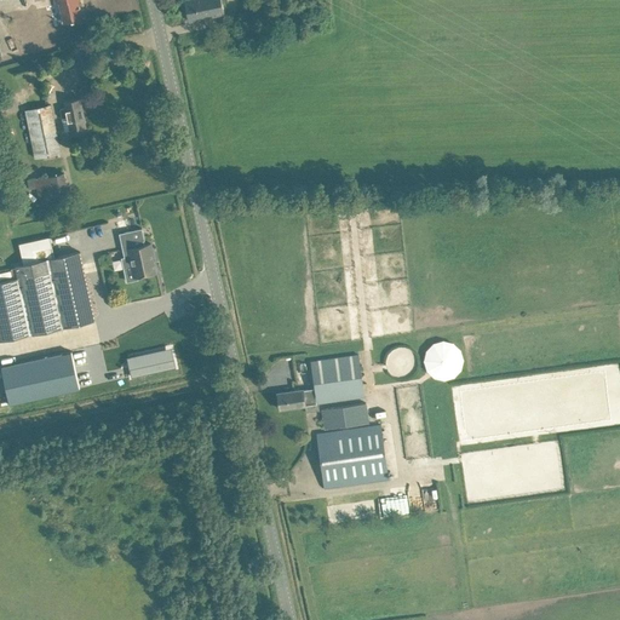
[(56,0),(57,4),(61,3),(64,21),(70,19),(82,17),(78,0),(56,0)]
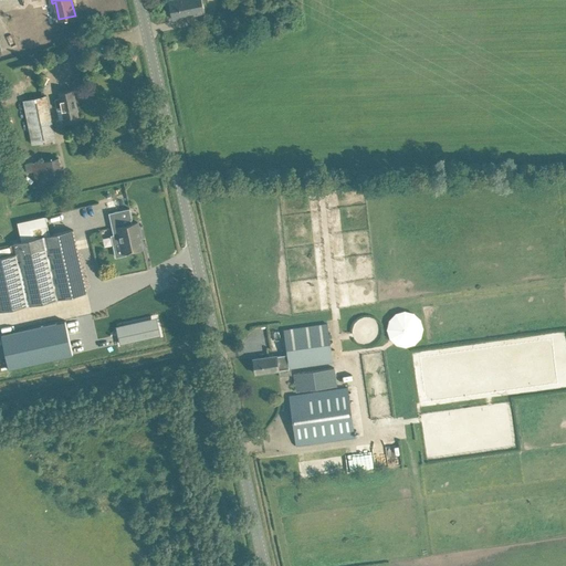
[(201,0),(168,0),(173,19),(205,12),(201,0)]
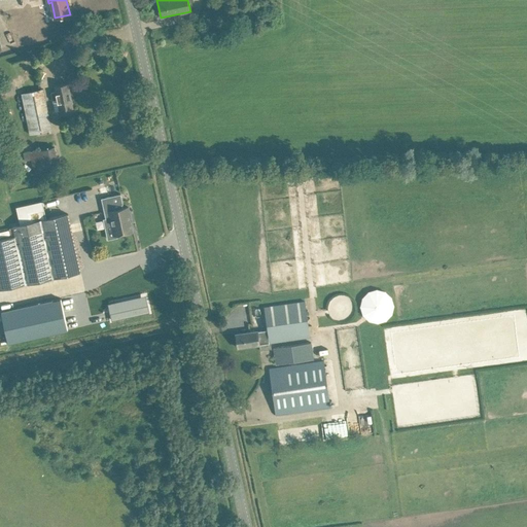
[(73,107),(68,83),(55,85),(56,92),(50,93),(55,111),(73,107)]
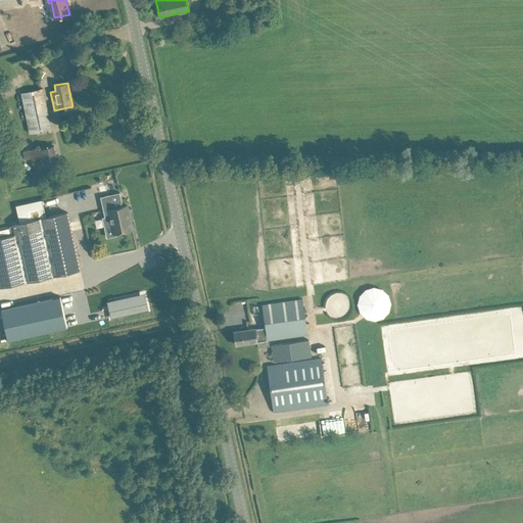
[(45,87),(20,91),(29,133),(52,128),(45,87)]
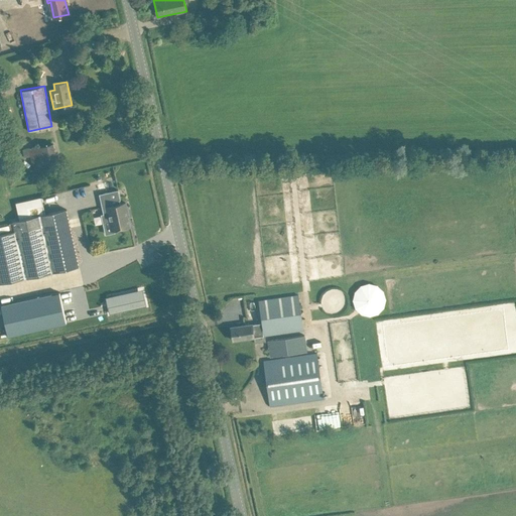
[(53,142),(24,148),(25,156),(31,155),(34,168),(58,163),(53,142)]
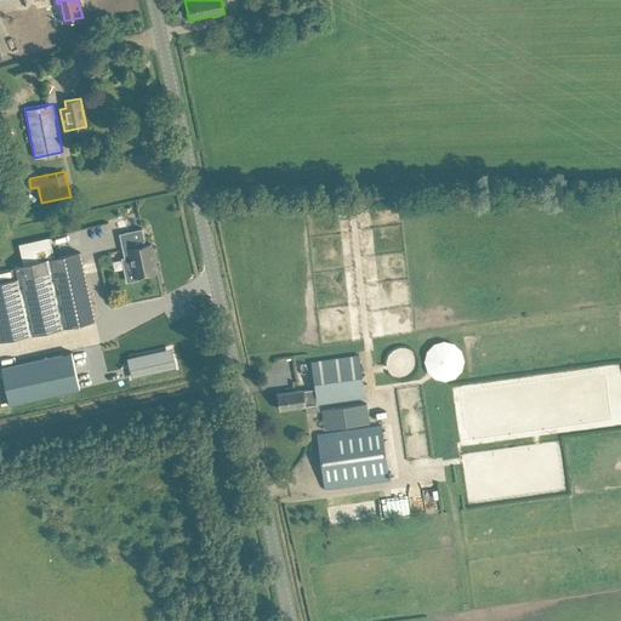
[(155,272),(152,252),(153,252),(151,244),(144,245),(143,241),(144,240),(142,228),(124,232),(127,249),(124,250),(125,257),(121,258),(127,281),(137,279),(137,277),(155,272)]
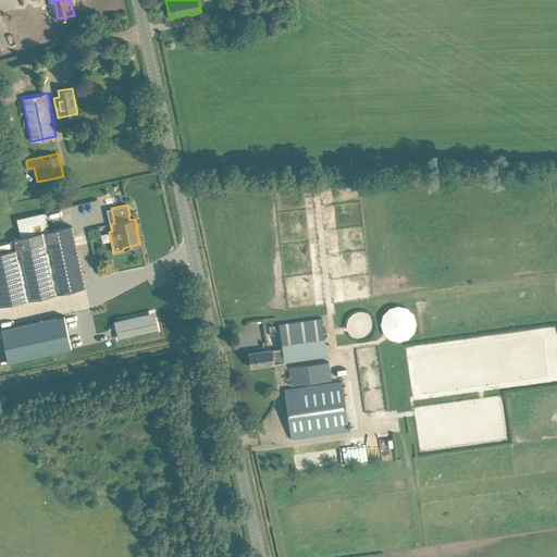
[(85,287),(72,226),(48,231),(46,220),(28,224),(32,235),(14,238),(16,249),(0,252),(0,305),(27,299),(85,287)]
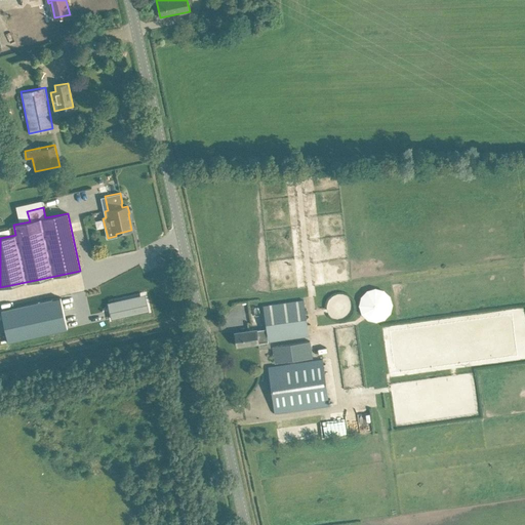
[(367,287),(361,316),(389,322),(395,293),(367,287)]
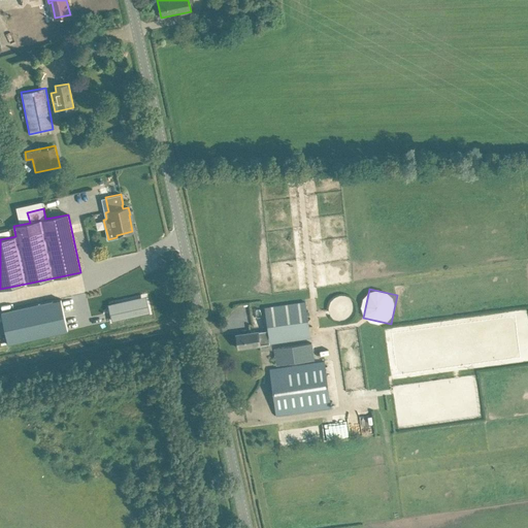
[(355,311),(355,309),(355,306),(354,304),(353,302),(352,300),(348,297),(343,296),(339,296),(337,297),(335,298),(333,299),(331,302),(330,304),(329,306),(329,309),(329,311),(329,315),(330,317),(332,319),(333,320),(336,322),(338,322),(341,323),(343,323),(347,322),(349,321),(351,319),(353,318),(354,315),(355,311)]
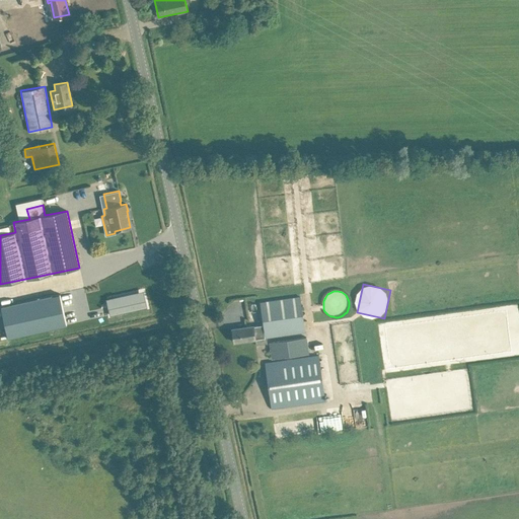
[(116,306),(108,307),(110,315),(147,307),(145,299),(140,300),(138,292),(115,297),(116,306)]
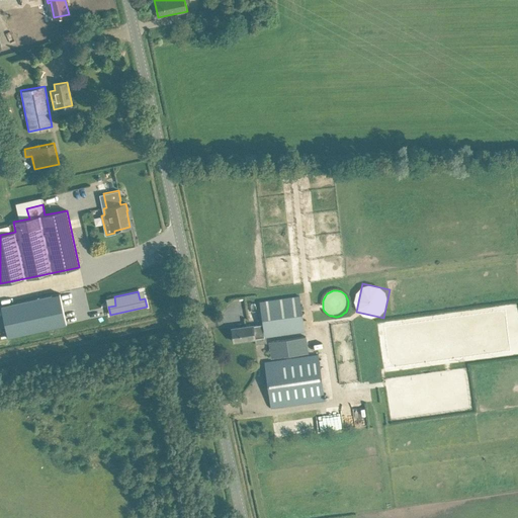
[(60,293),(0,307),(7,337),(67,324),(60,293)]
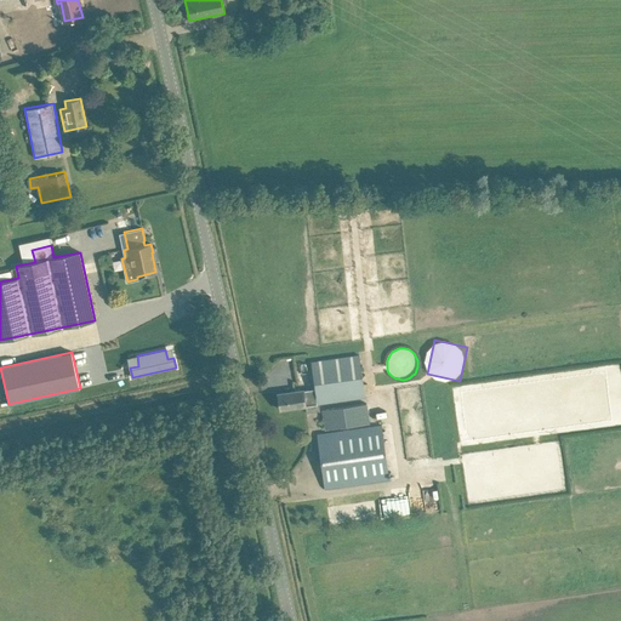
[(359,354),(311,362),(318,404),(365,397),(359,354)]
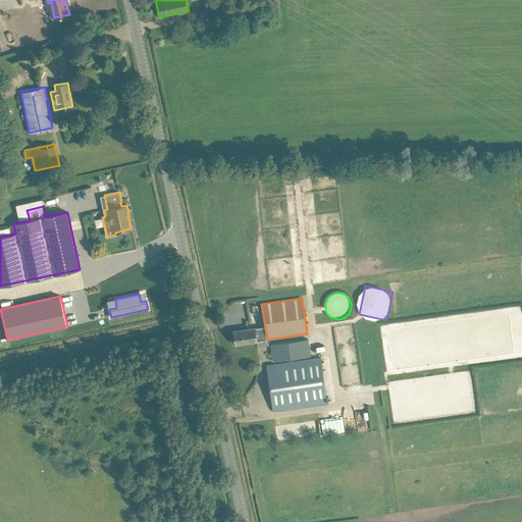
[(233,330),(236,344),(267,340),(265,326),(233,330)]
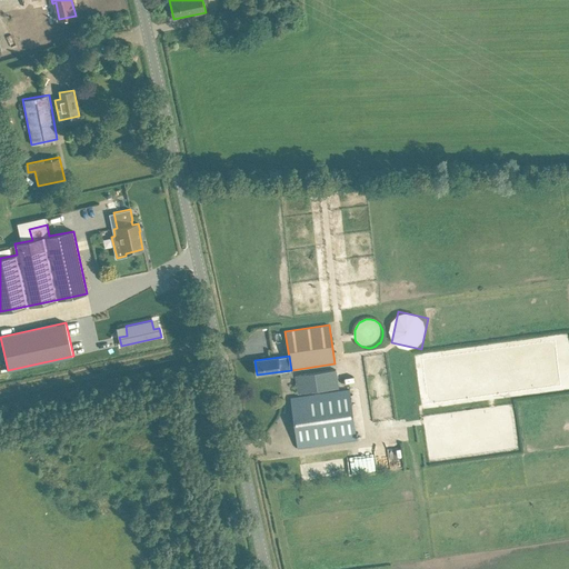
[(336,369),(306,373),(296,375),(298,393),(338,387),(336,369)]
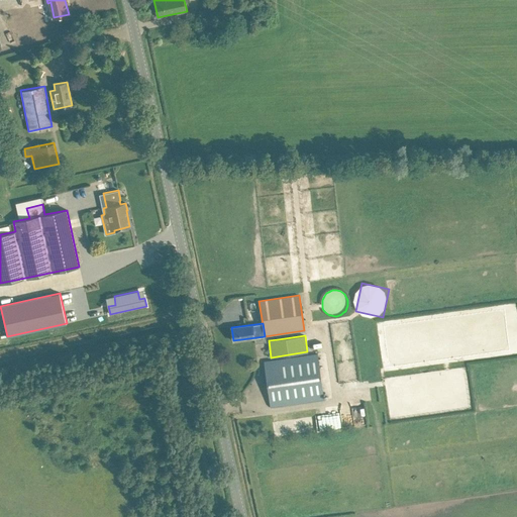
[(318,353),(274,359),(264,362),(270,406),(324,399),(318,353)]
